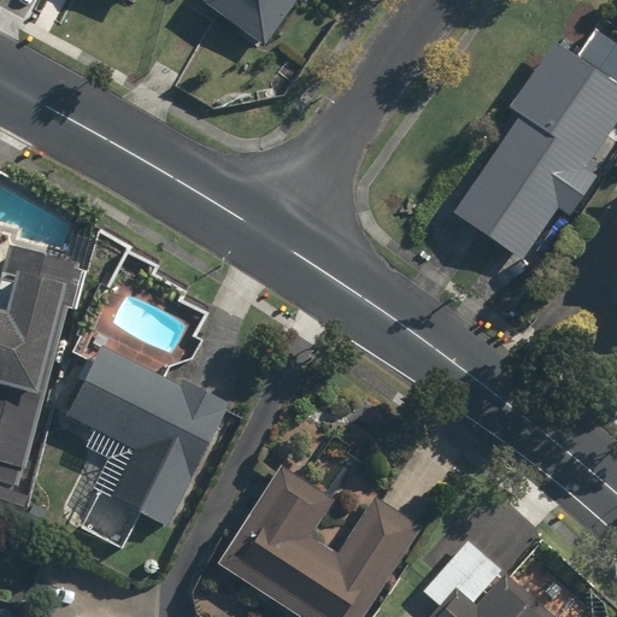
[(203,0),(200,5),(266,51),(299,4),(307,6),(311,0),(203,0)]
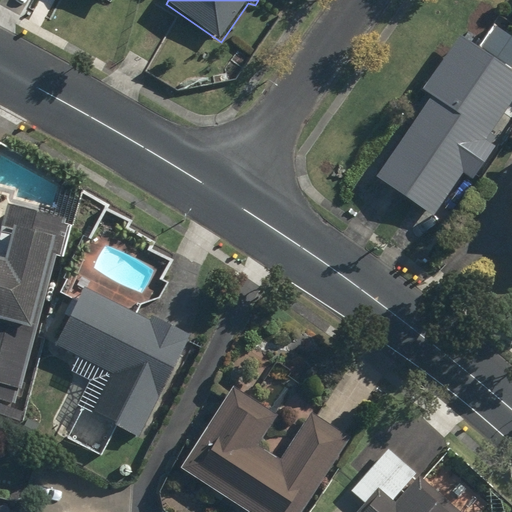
[(511,68),(458,32),(419,89),(430,97),(375,176),(433,215),(462,172),(472,179),(495,146),(487,140),(511,103),(511,68)]
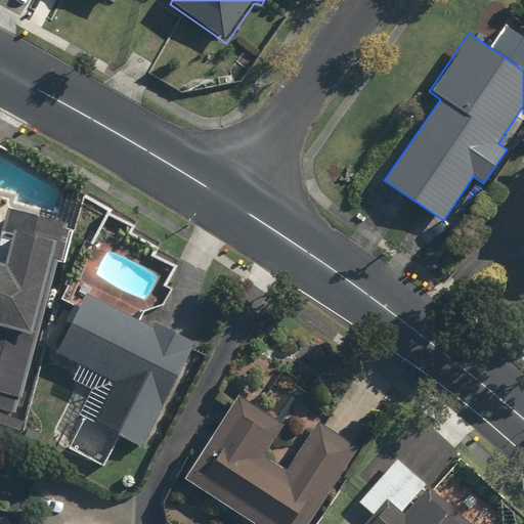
[(29,336),(58,218),(0,203),(0,410),(22,417),(41,339),(29,336)]
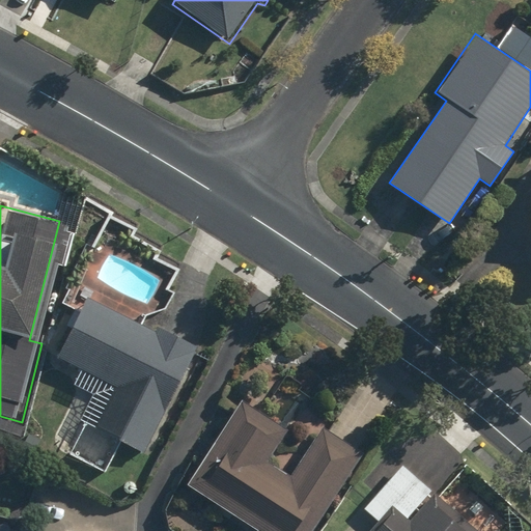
[(151,332),(84,299),(55,357),(115,386),(93,428),(146,454),(202,340),(159,318),(151,332)]
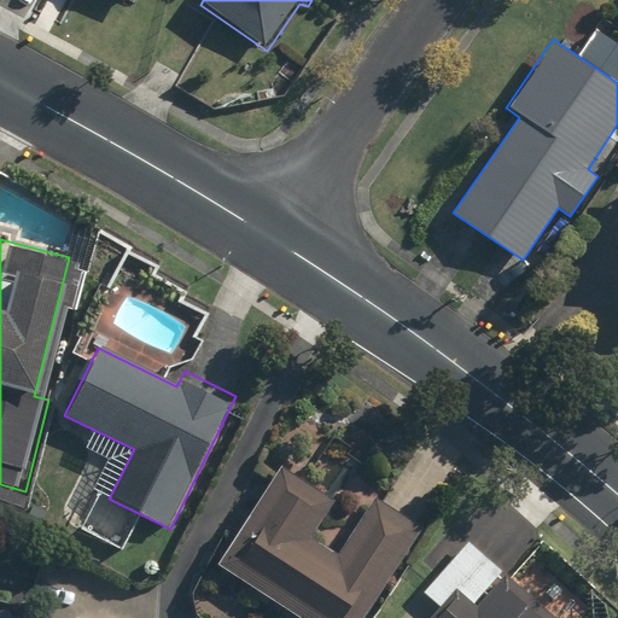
[(312,538),(333,506),(336,502),(331,499),(279,465),(215,565),(298,617),(361,617),(420,525),(375,496),(338,555),(312,538)]
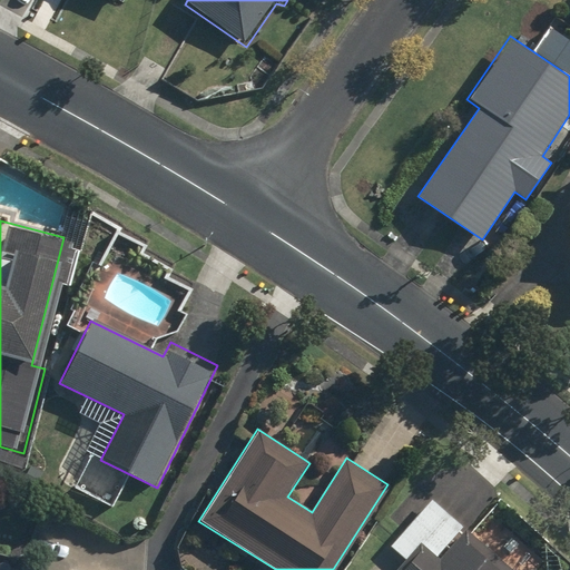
[(511,569),(480,542),(432,500),(390,547),(409,562),(401,569),(511,569)]
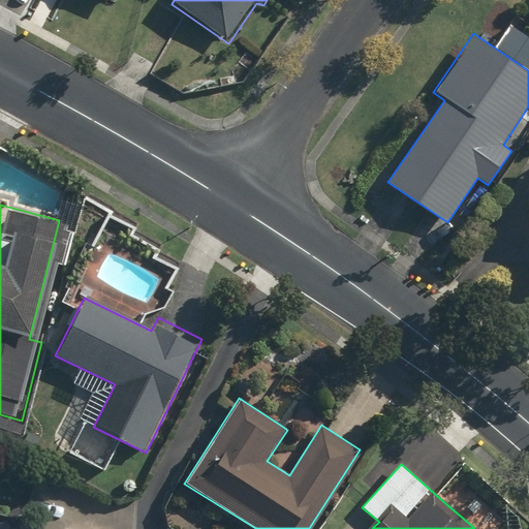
[(0,517),(0,528),(73,528),(58,525),(57,528),(37,528),(38,527),(0,517)]
